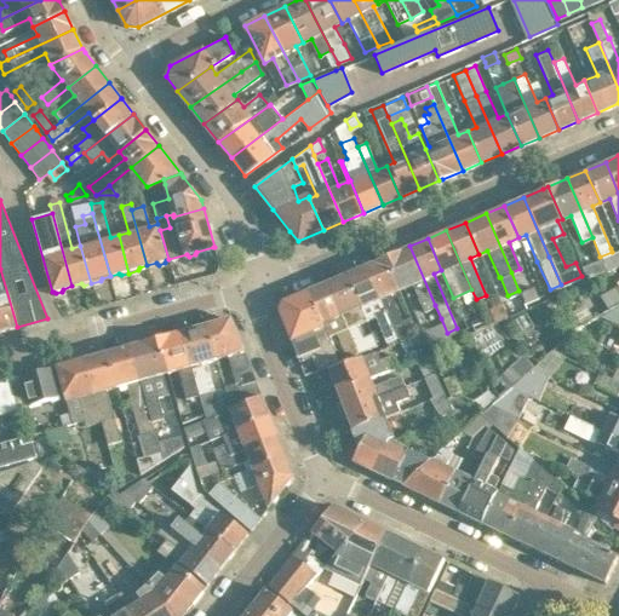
[(410,246),(387,255),(401,288),(403,287),(412,283),(423,311),(435,305),(410,246)]
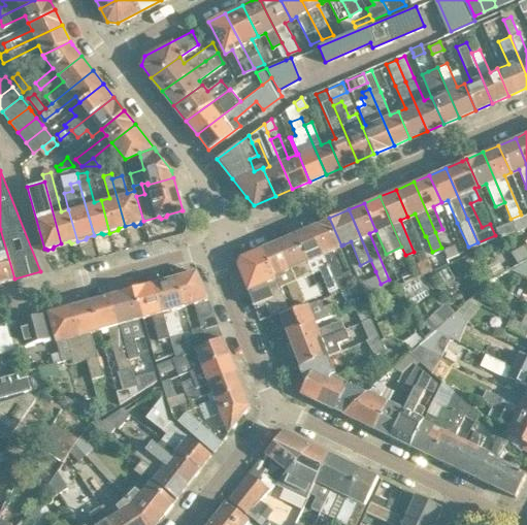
[(526,211),(521,215),(511,219),(515,227),(515,228),(526,223),(526,211)]
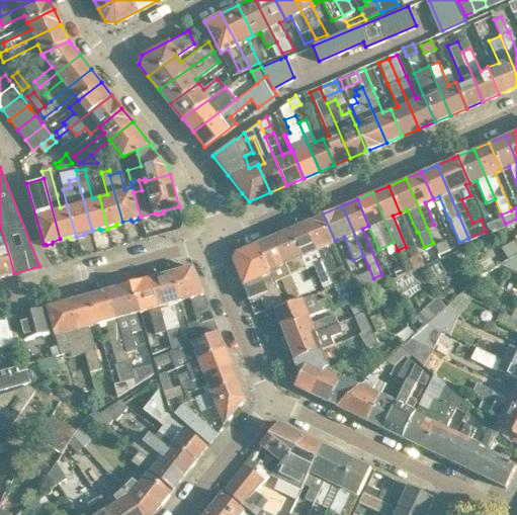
[(325,246),(335,241),(323,213),(306,222),(331,281),(347,274),(343,265),(334,268),(325,246)]
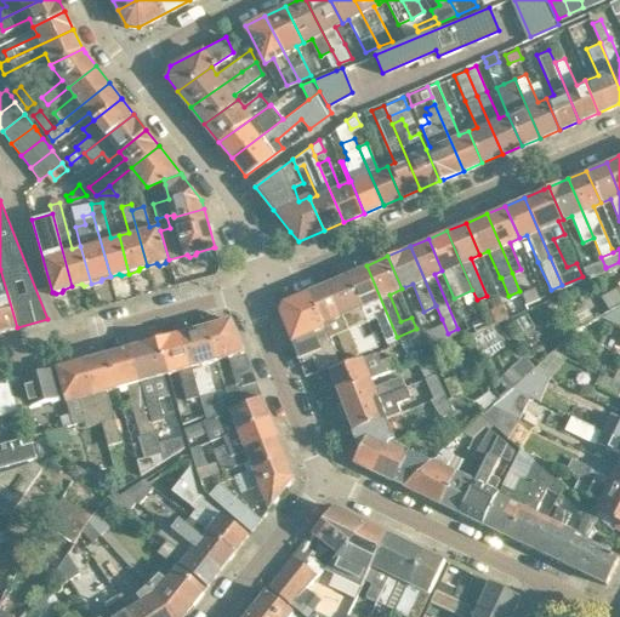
[(586,274),(606,267),(601,257),(582,266),(586,274)]
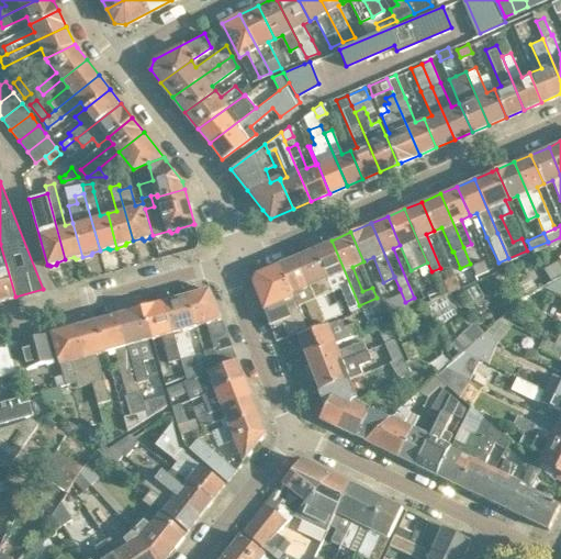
[(332,241),(314,248),(332,289),(338,286),(348,310),(359,305),(332,241)]
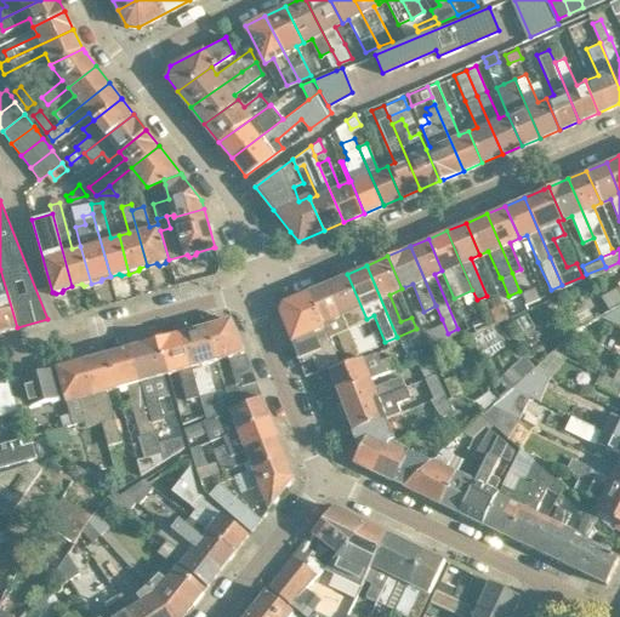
[(0,331),(17,327),(0,269),(0,331)]
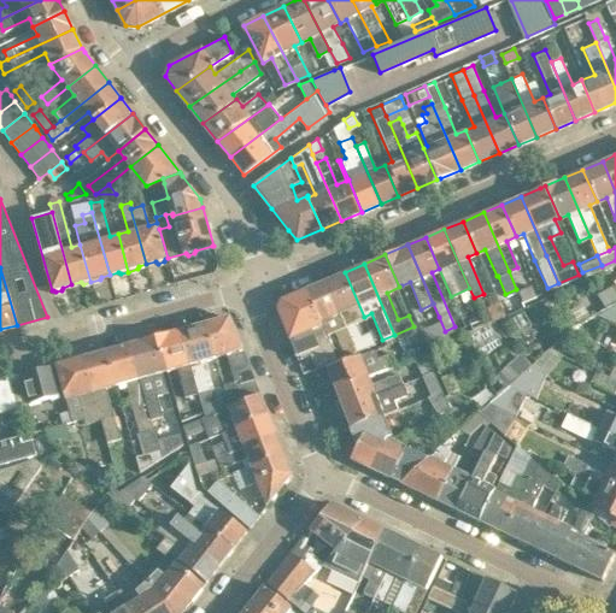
[(345,272),(327,280),(357,349),(375,342),(370,330),(361,334),(355,320),(364,317),(345,272)]
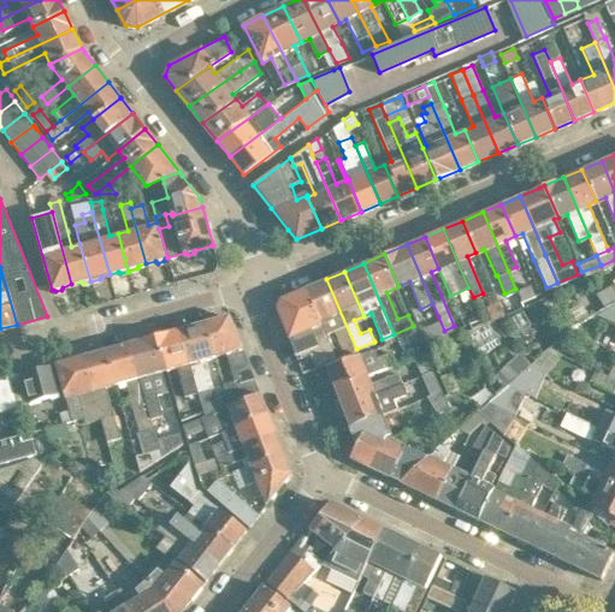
[(613,283),(595,293),(603,306),(614,298),(614,278),(611,280),(613,283)]
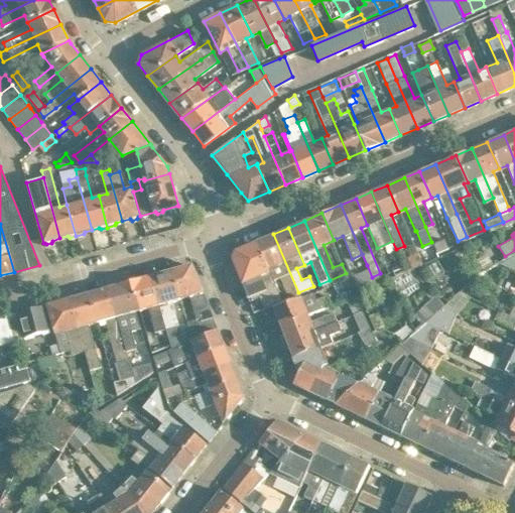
[(273,234),(256,241),(269,271),(272,279),(278,277),(287,297),(298,292),(273,234)]
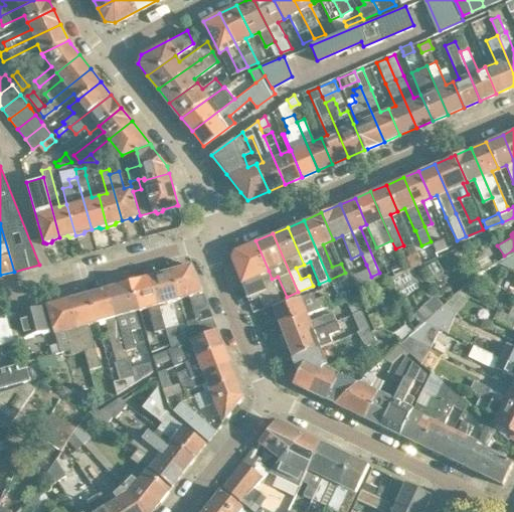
[(443,236),(431,241),(435,250),(446,245),(443,236)]
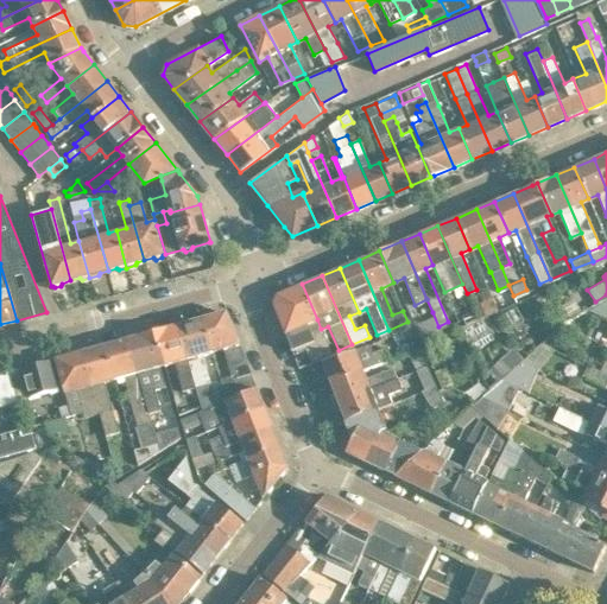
[(272,303),(284,332),(317,319),(302,284),(276,296),(272,303)]
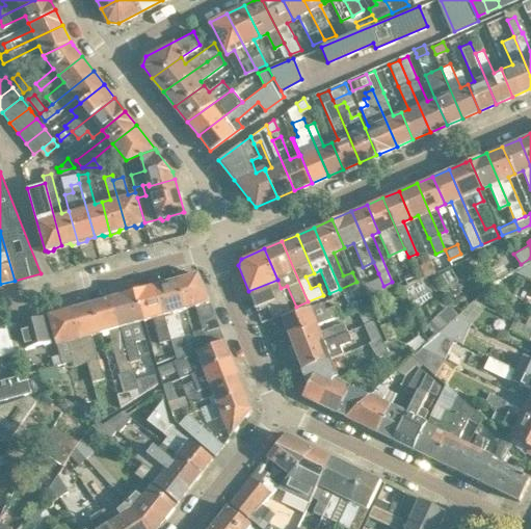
[(530,276),(530,258),(521,264),(513,268),(530,278),(530,276)]
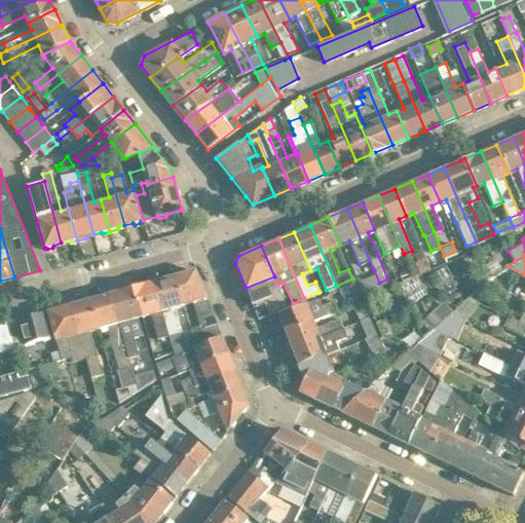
[(423,256),(413,261),(418,273),(428,268),(423,256)]
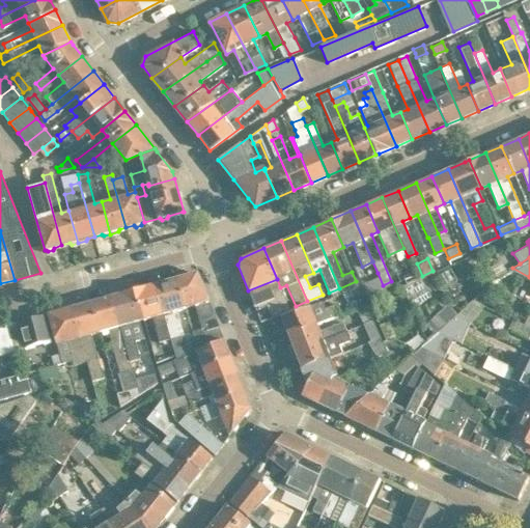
[(176,278),(186,308),(195,305),(201,328),(193,330),(198,350),(223,339),(197,272),(176,278)]
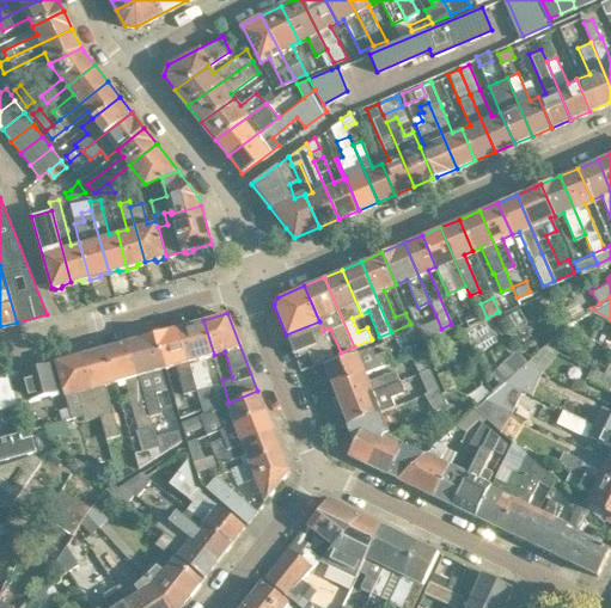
[(421,337),(441,329),(435,314),(415,324),(421,337)]
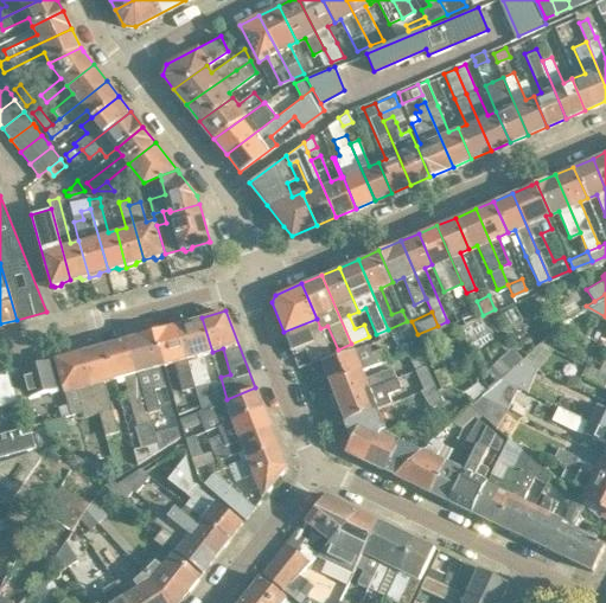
[(480,315),(477,318),(458,325),(467,347),(490,339),(480,315)]
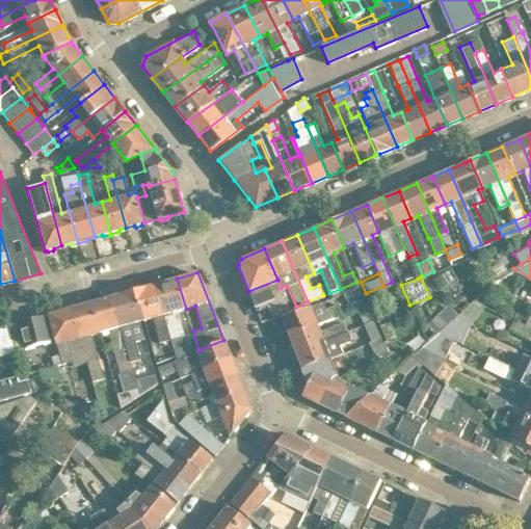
[(177,279),(156,284),(170,338),(174,346),(186,343),(177,311),(186,309),(177,279)]
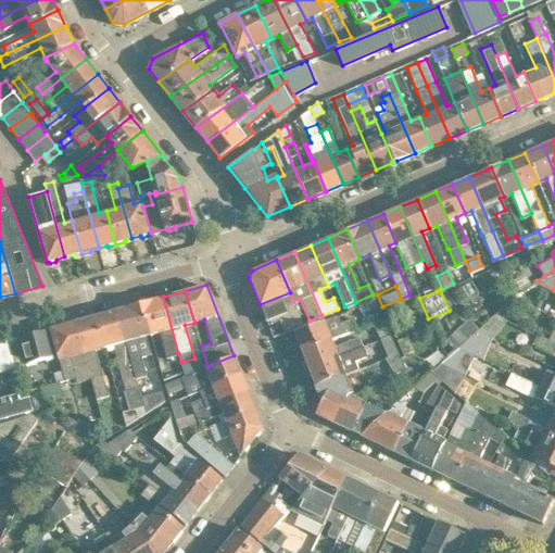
[(290,292),(260,304),(266,321),(268,319),(269,323),(279,319),(284,331),(292,327),(303,323),(293,301),(290,292)]
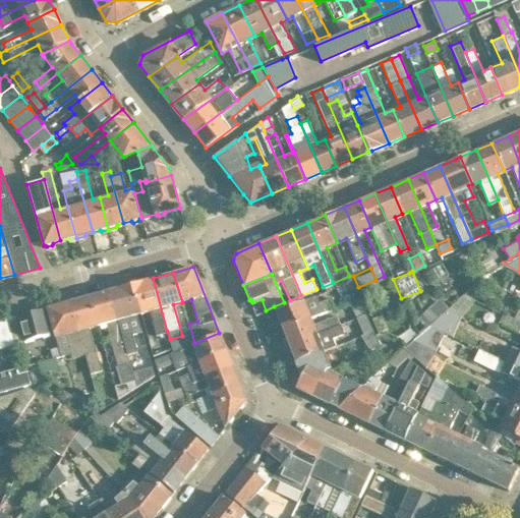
[(153,278),(132,284),(140,313),(149,310),(156,334),(167,331),(153,278)]
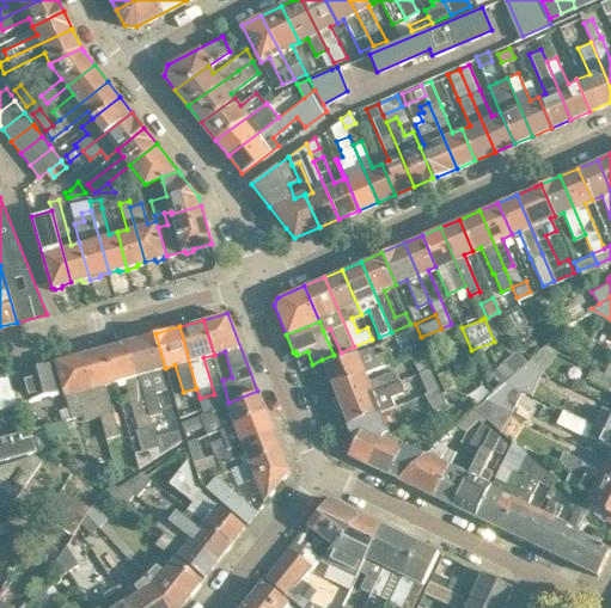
[(404,326),(391,332),(396,343),(409,337),(404,326)]
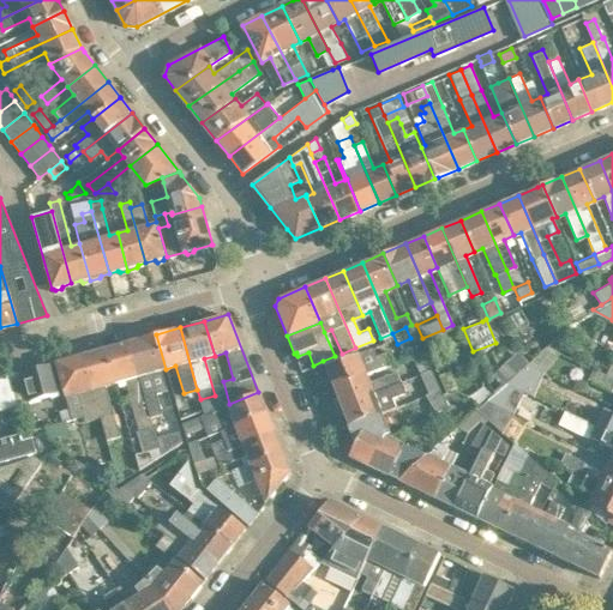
[(156,334),(151,336),(130,342),(150,416),(162,412),(158,400),(156,392),(166,390),(161,370),(166,369),(156,334)]
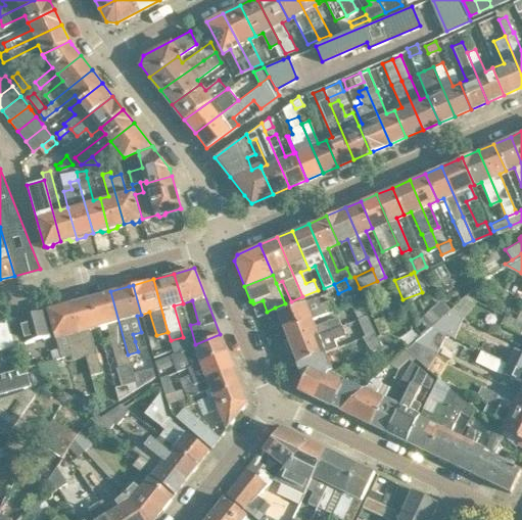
[(110,291),(90,296),(98,326),(106,324),(112,347),(111,347),(116,367),(115,367),(120,382),(134,378),(132,370),(128,355),(110,291)]
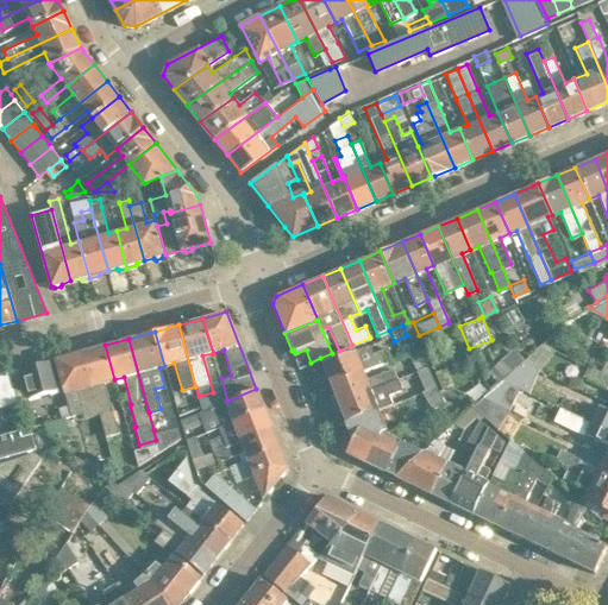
[(384,347),(371,353),(368,344),(352,351),(323,361),(331,383),(361,371),(389,360),(384,347)]
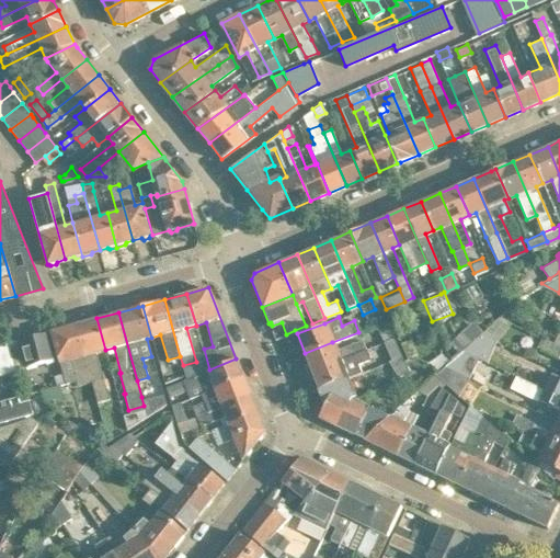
[(95,353),(105,350),(96,318),(75,325),(91,380),(96,402),(109,399),(103,377),(95,353)]
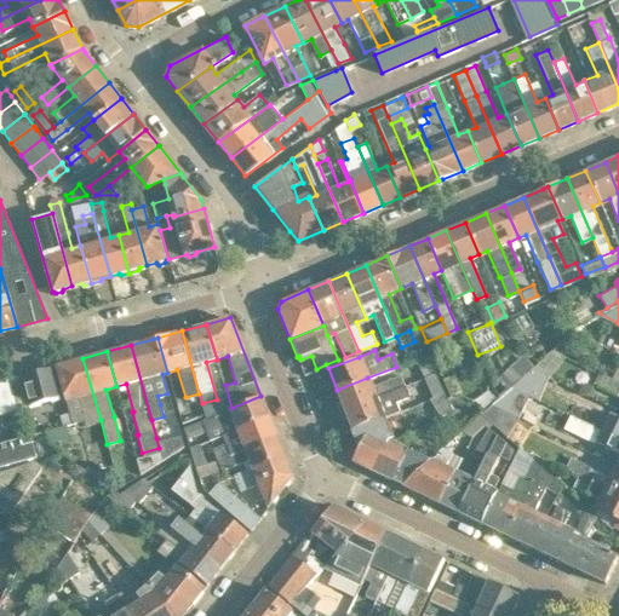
[(521,352),(497,374),(505,385),(508,383),(529,362),(521,352)]
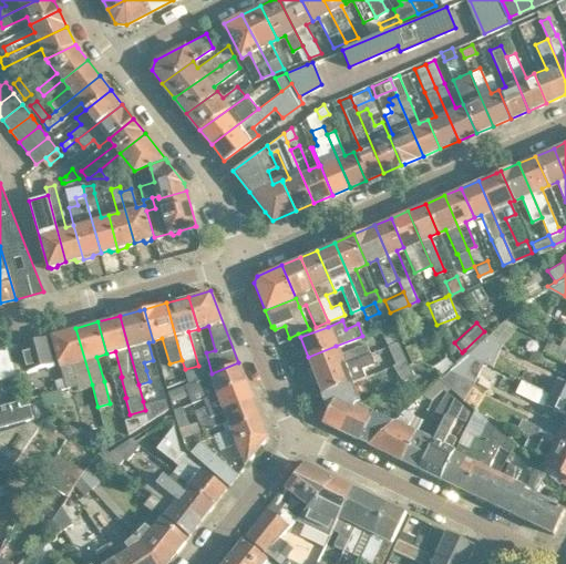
[(381,328),(388,345),(397,340),(390,324),(381,328)]
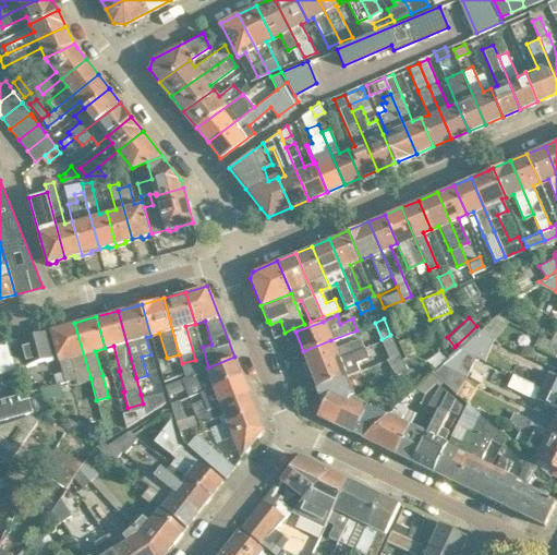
[(77,383),(91,378),(74,323),(50,329),(59,361),(64,381),(76,378),(77,383)]
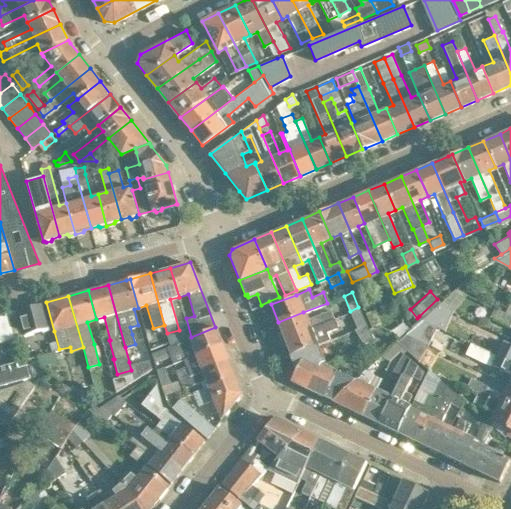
[(437,299),(419,316),(436,325),(439,326),(448,306),(437,299)]
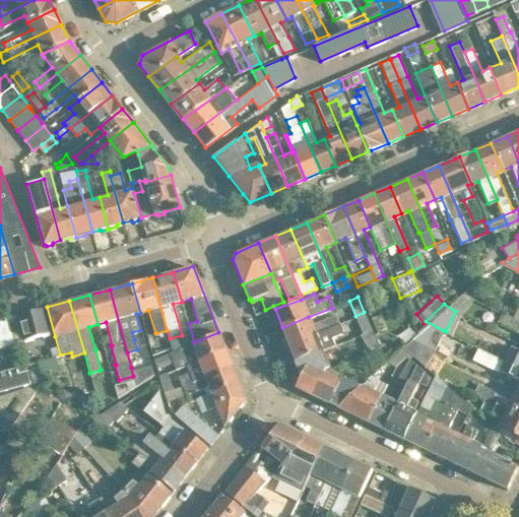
[(44,308),(6,318),(13,342),(50,332),(44,308)]
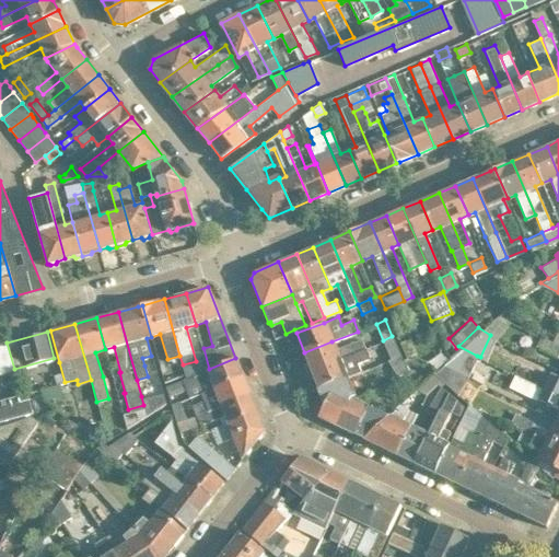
[(540,335),(536,345),(558,355),(558,344),(551,340),(540,335)]
